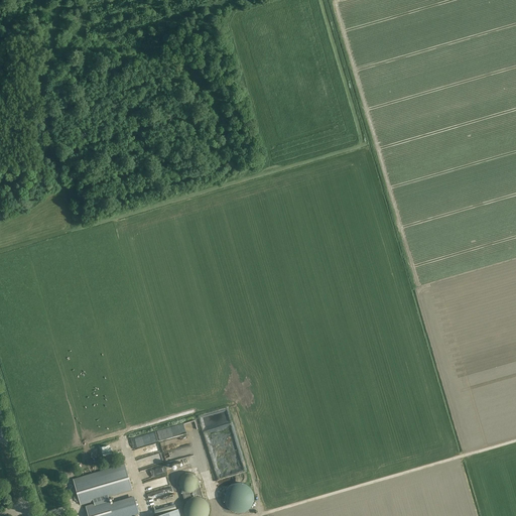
[(167,461),(181,458),(179,447),(182,446),(180,436),(159,441),(165,468),(169,467),(167,461)]
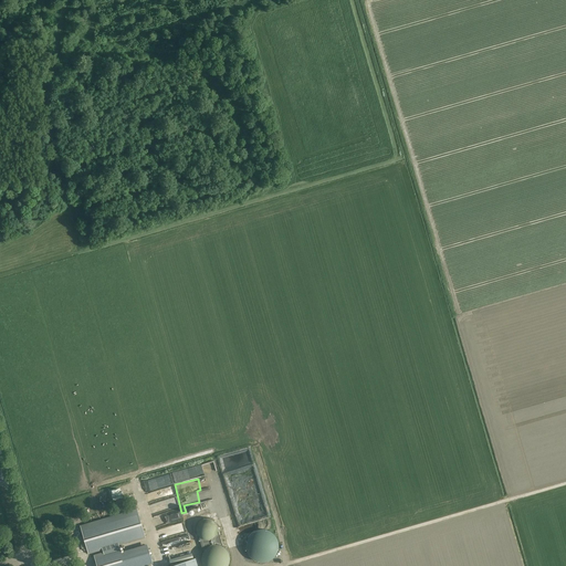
[(166,489),(145,493),(147,500),(167,495),(166,489)]
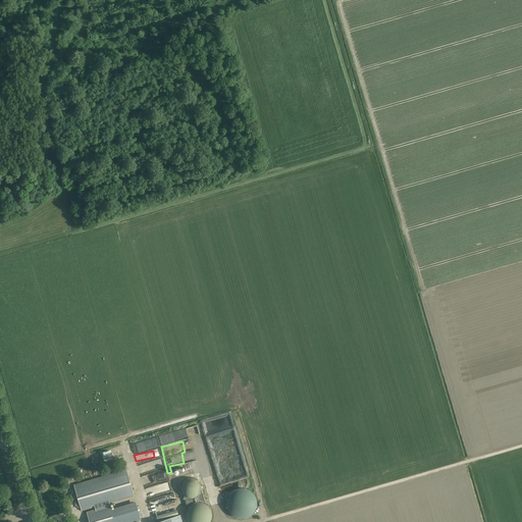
[(161,459),(144,463),(145,466),(150,465),(151,469),(163,466),(161,459)]
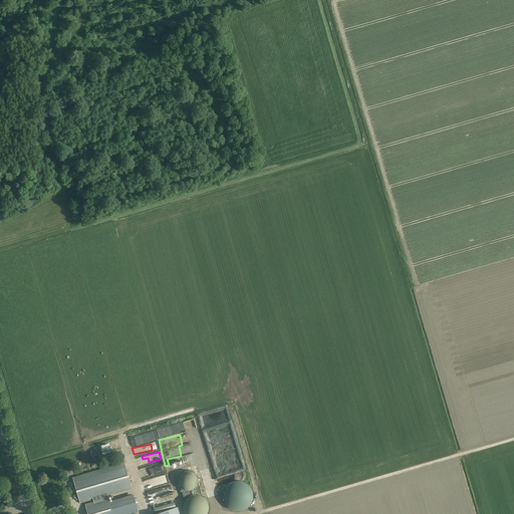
[(73,477),(80,502),(97,497),(98,500),(85,504),(87,513),(129,513),(139,511),(135,498),(110,505),(107,494),(132,487),(124,462),(73,477)]
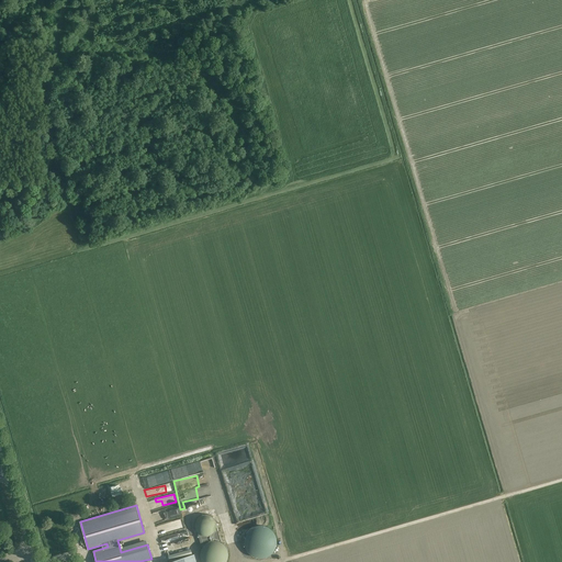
[(215,520),(213,517),(211,516),(208,514),(205,514),(202,515),(198,516),(195,520),(194,525),(195,529),(197,531),(198,532),(201,535),(204,536),(209,536),(211,534),(214,531),(215,528),(216,526),(216,525),(215,520)]
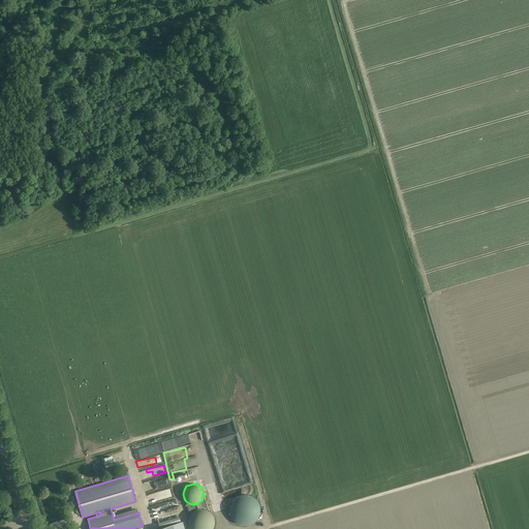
[(159,491),(161,498),(168,496),(167,489),(159,491)]
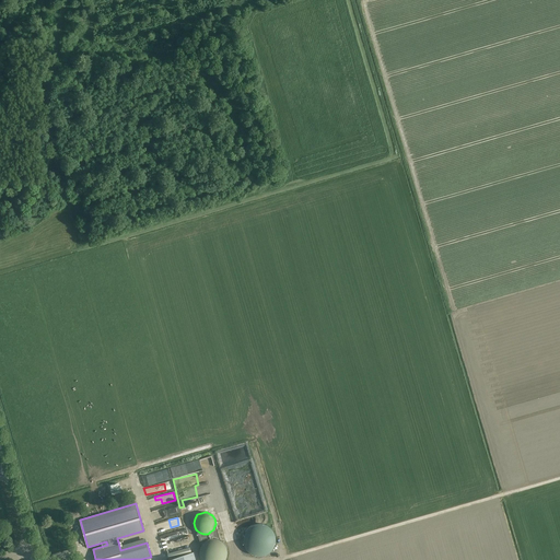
[(264,523),(261,523),(258,523),(256,523),(254,523),(252,524),(249,526),(247,527),(245,529),(244,532),(243,534),(243,536),(243,538),(243,541),(243,544),(244,546),(245,548),(247,550),(249,551),(252,552),(254,553),(256,555),(258,555),(261,555),(264,553),(266,552),(268,551),(270,550),(271,548),(272,546),(273,544),(275,540),(275,538),(275,536),(273,534),(272,532),(271,529),(270,527),(268,526),(267,525),(264,523)]
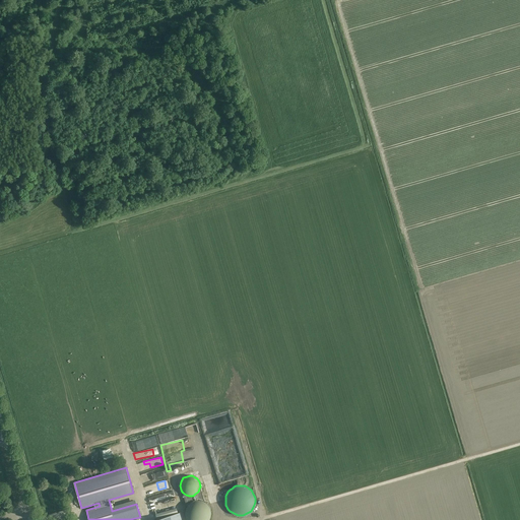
[(197,500),(198,500),(199,500),(200,500),(201,500),(202,501),(203,501),(204,502),(200,486),(199,489),(198,492),(195,494),(193,496),(189,496),(186,495),(183,493),(182,492),(187,507),(187,506),(188,505),(188,504),(189,503),(191,502),(192,502),(193,501),(195,500),(197,500)]
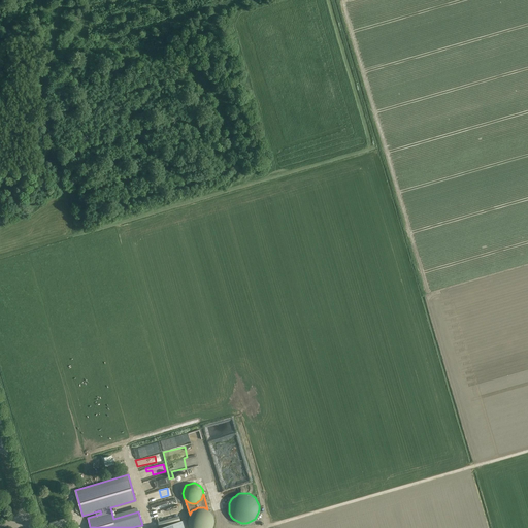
[(61,495),(48,496),(50,506),(55,506),(55,502),(61,502),(61,495)]
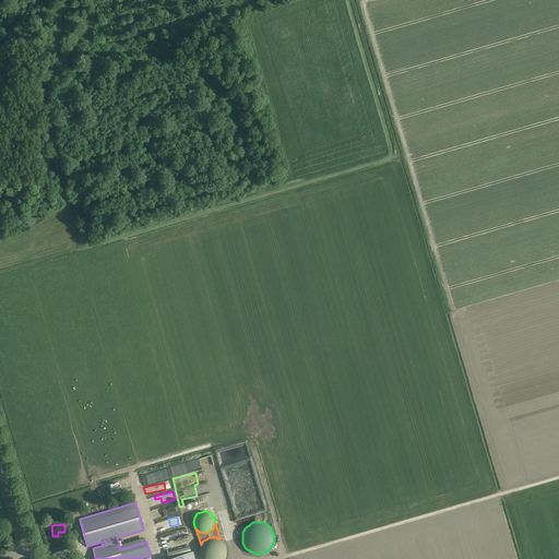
[(173,542),(171,539),(169,539),(167,534),(158,536),(161,545),(173,542)]
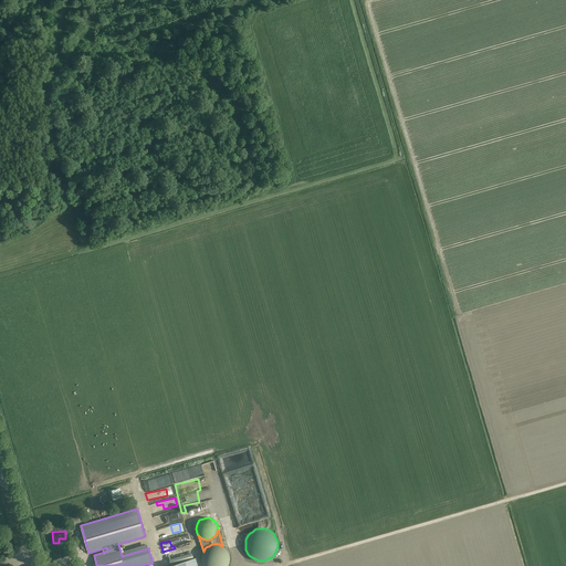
[(125,549),(126,553),(144,547),(143,544),(125,549)]
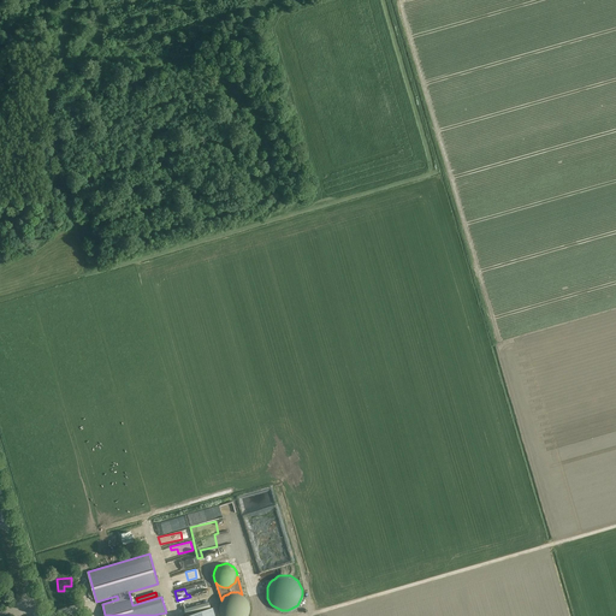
[(220,603),(219,604),(219,606),(219,608),(219,610),(220,612),(220,614),(221,615),(247,615),(248,615),(248,614),(249,612),(249,611),(249,609),(249,608),(249,606),(249,605),(249,603),(249,602),(248,600),(247,599),(247,598),(246,598),(244,596),(243,594),(242,594),(241,593),(240,593),(238,592),(237,592),(236,592),(235,592),(234,592),(231,592),(229,593),(227,594),(226,594),(224,596),(223,597),(223,598),(221,599),(221,600),(220,602),(220,603)]
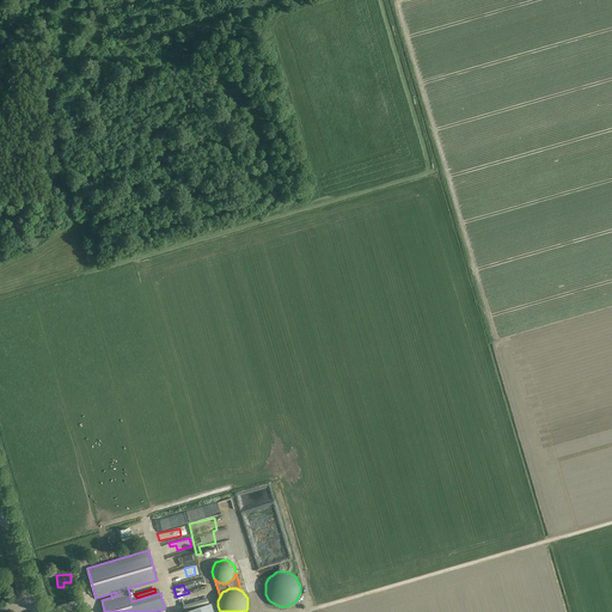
[(183,610),(184,609),(208,601),(208,599),(183,606),(182,606),(183,610)]
